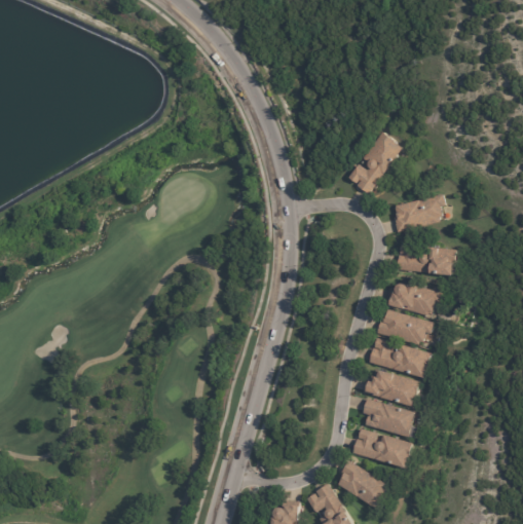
[(402,148),(368,193),(357,184),(358,183),(348,177),(359,162),(367,169),(369,164),(369,163),(369,161),(363,157),(382,131),(394,139),(393,140),(403,147),(402,148)]
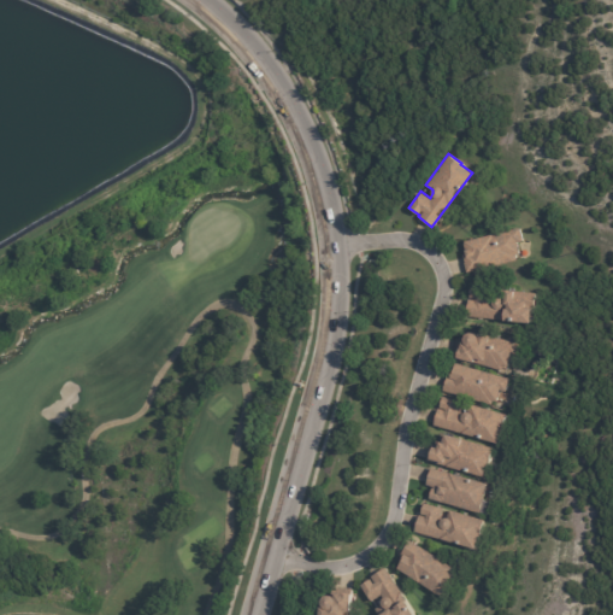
[(523,239),(523,240),(517,241),(520,252),(514,253),(517,259),(466,271),(464,262),(463,255),(466,253),(463,240),(519,227),(523,239)]
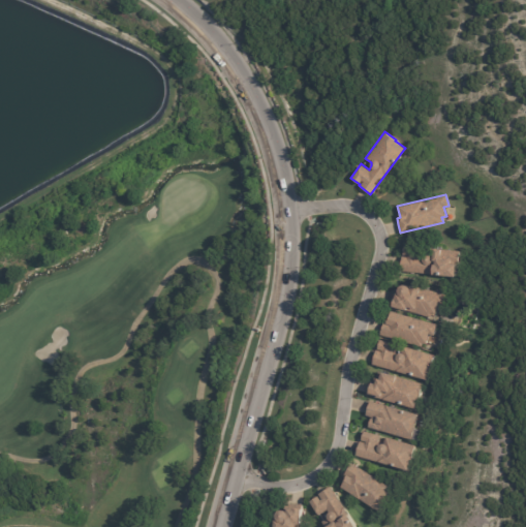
[(420,246),(419,256),(424,256),(424,255),(426,254),(427,253),(428,246),(443,248),(443,249),(460,250),(458,276),(399,271),(401,255),(407,255),(407,254),(403,254),(404,244),(420,246)]
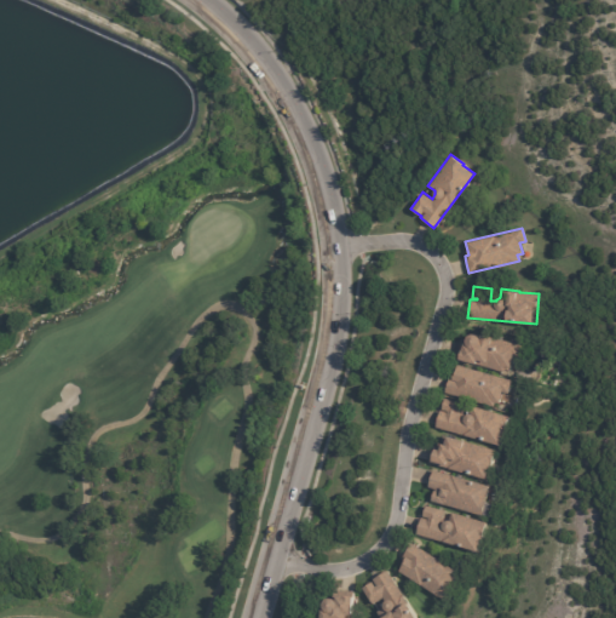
[(520,352),(518,359),(512,356),(510,367),(505,366),(504,372),(453,356),(458,342),(460,342),(461,338),(467,339),(470,336),(472,333),(475,333),(477,333),(481,336),(482,333),(522,344),(520,352)]
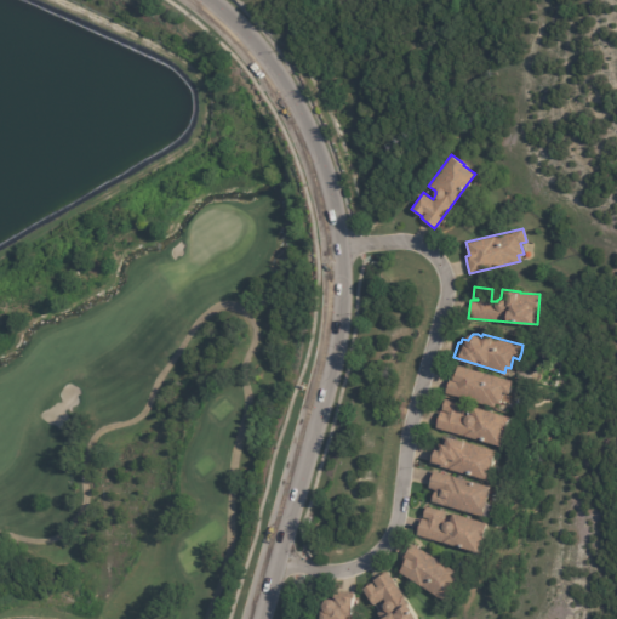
[(509,379),(513,380),(508,393),(503,392),(500,403),(495,402),(493,407),(444,392),(445,387),(446,387),(450,376),(452,378),(453,373),(456,373),(458,364),(509,379)]
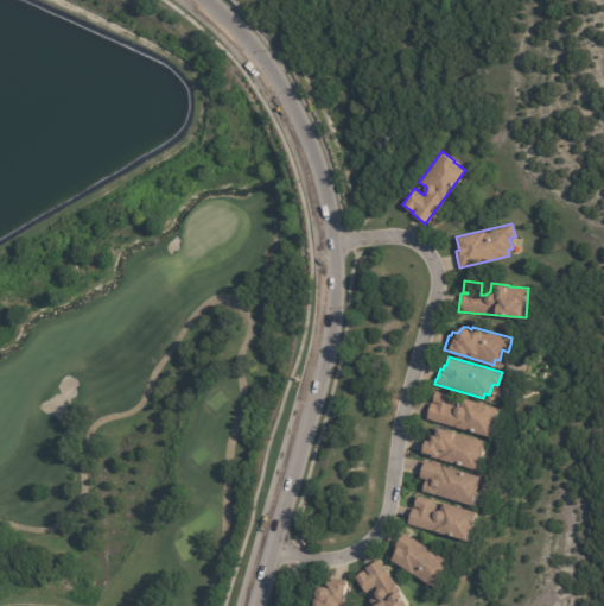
[(436,390),(498,408),(494,424),(493,424),(489,436),(455,427),(455,423),(439,418),(438,422),(425,418),(430,402),(432,402),(436,390)]
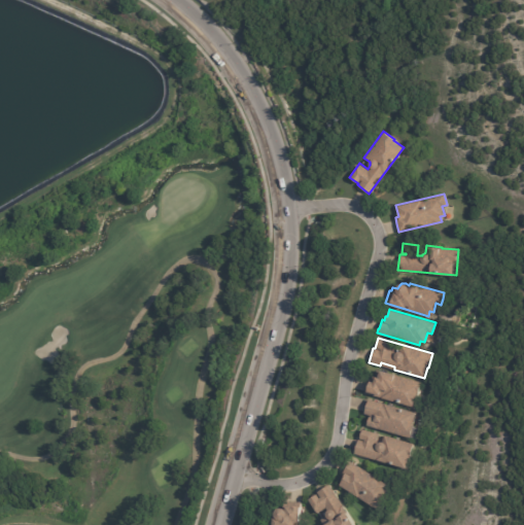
[(418,392),(417,394),(416,394),(413,407),(362,392),(368,378),(375,380),(376,376),(378,377),(380,371),(421,382),(418,392)]
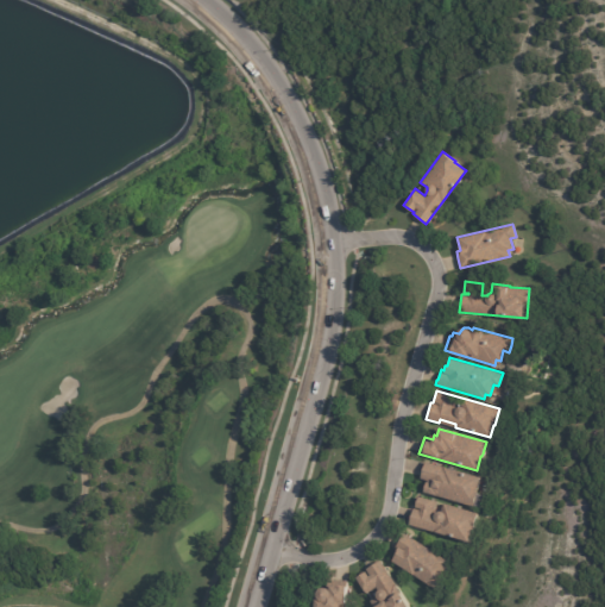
[(478,476),(480,477),(474,495),(476,495),(473,506),(422,492),(426,480),(418,479),(424,461),(478,476)]
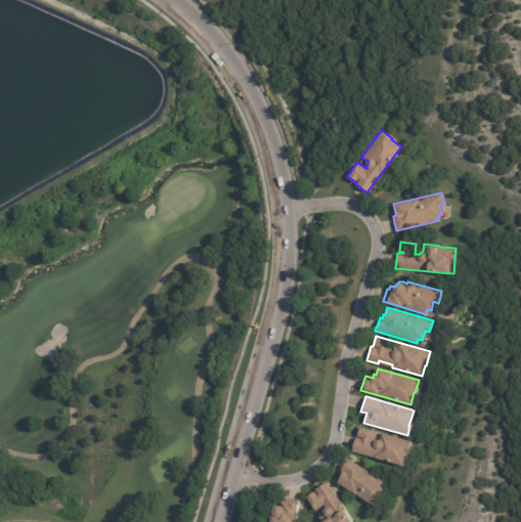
[(379,439),(381,432),(411,441),(407,455),(406,455),(403,466),(351,450),(355,436),(356,437),(359,426),(376,431),(373,440),(375,441),(377,439),(379,439)]
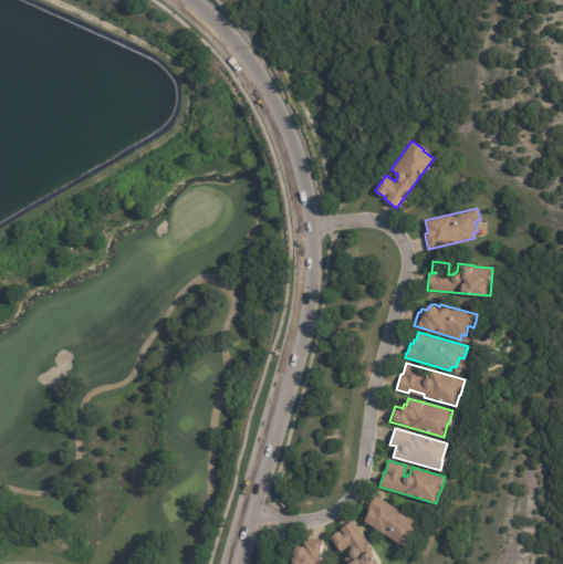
[(368,512),(368,510),(366,508),(375,494),(415,520),(413,523),(416,525),(410,535),(414,539),(407,550),(364,521),(365,519),(364,519),(368,512)]
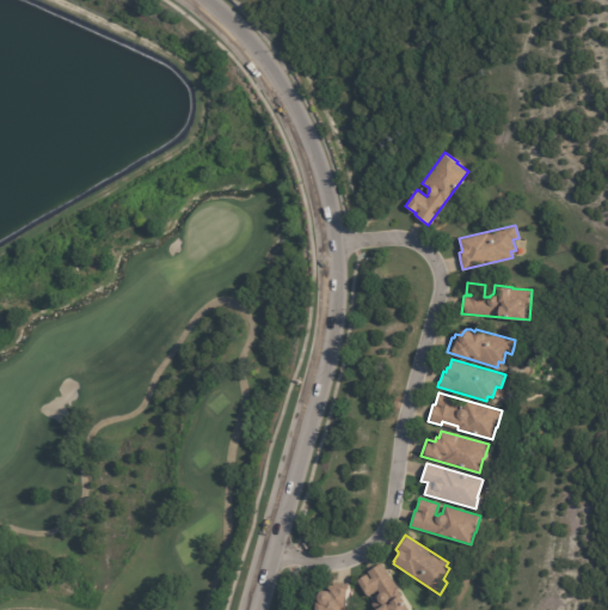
[(357,580),(368,573),(367,572),(381,562),(411,609),(375,609),(372,604),(372,603),(357,580)]
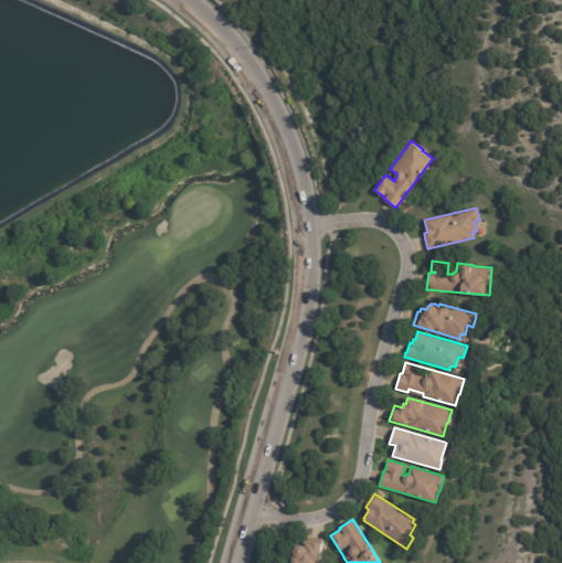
[(307,543),(322,544),(321,561),(320,561),(319,562),(293,562),(294,556),(297,556),(296,553),(296,552),(297,549),(298,546),(300,545),(301,545),(307,546),(307,543)]
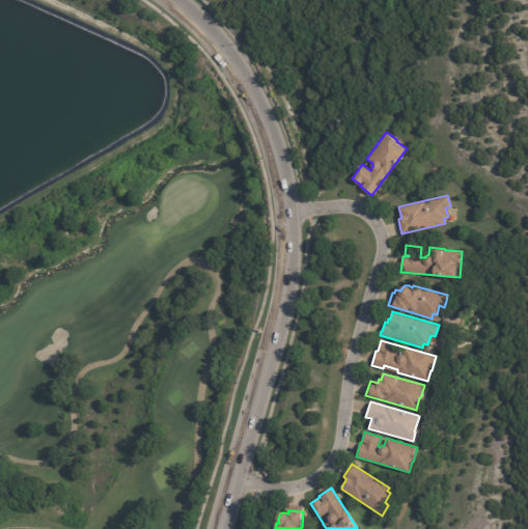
All buildings are outlined.
